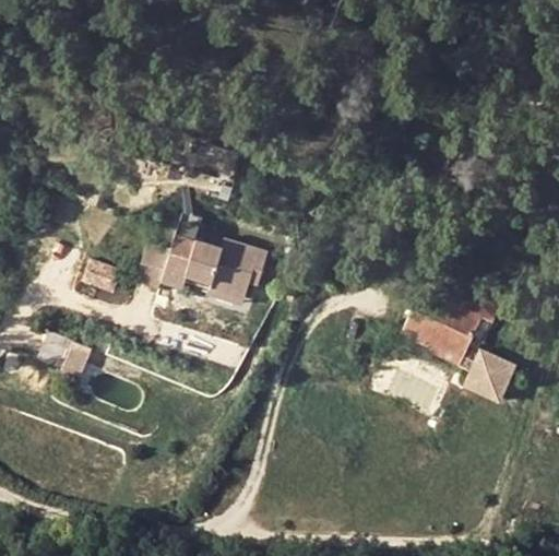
[(206,288),(244,300),(249,284),(252,274),(260,276),(268,253),(224,239),(221,248),(174,234),(169,251),(146,245),(137,280),(159,287),(161,282),(182,288),(185,281),(187,274),(209,282),(206,288)]
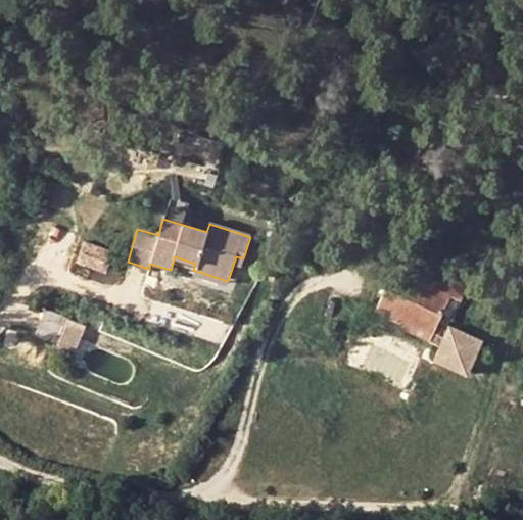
[(108,252),(86,246),(82,267),(103,272),(108,252)]
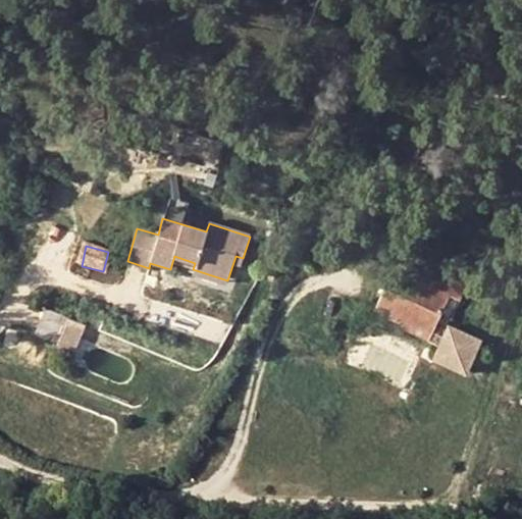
[(232,265),(240,267),(243,258),(236,256),(232,265)]
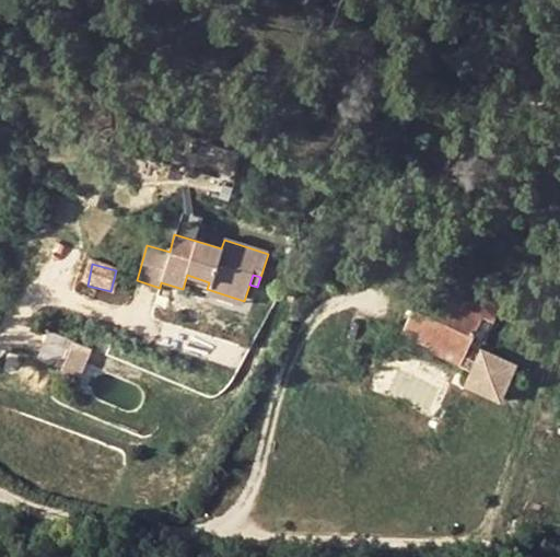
[(206,297),(243,308),(244,301),(207,289),(206,297)]
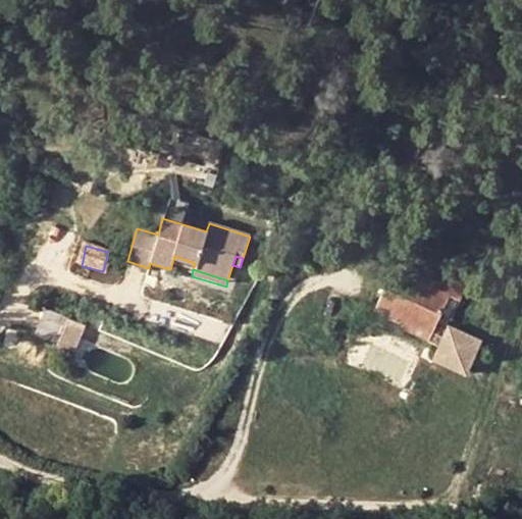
[(375,308),(405,321),(432,334),(450,297),(461,303),(467,287),(432,269),(425,283),(394,269),(375,308)]
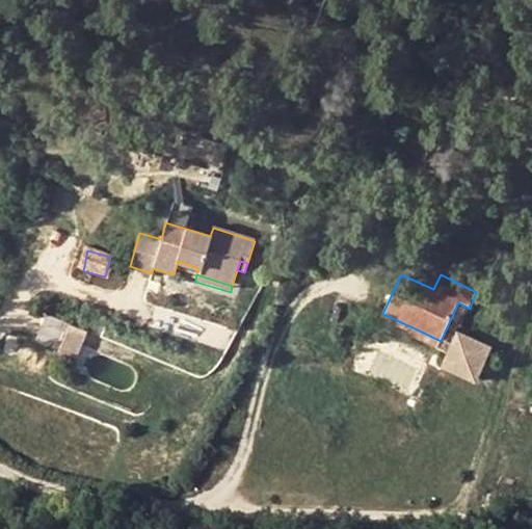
[(78,327),(65,322),(54,348),(65,353),(78,327)]
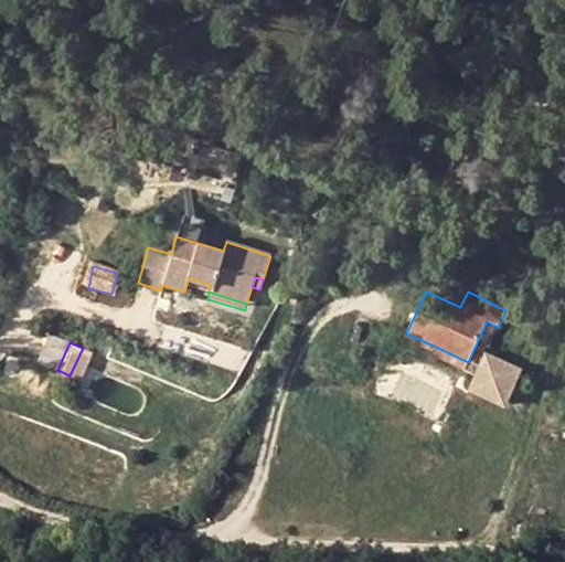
[(434,356),(464,370),(468,362),(438,348),(434,356)]
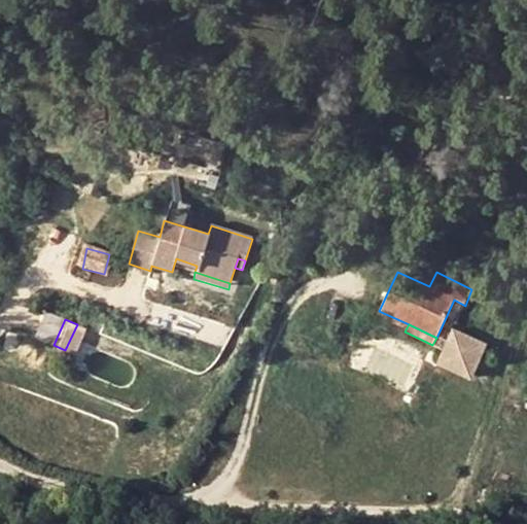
[(486,343),(453,327),(437,360),(470,376),(486,343)]
